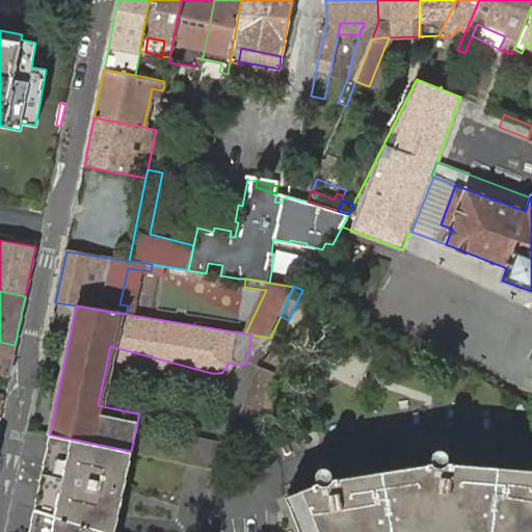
[(0,373),(8,375),(15,345),(0,342),(0,373)]
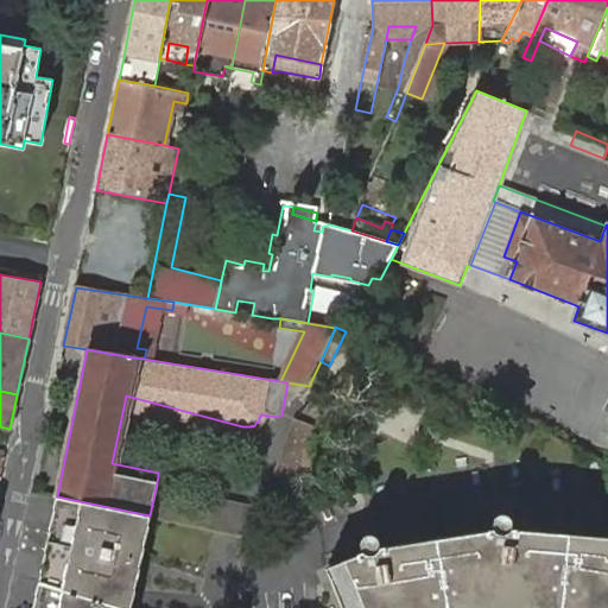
[(296,419),(274,475),(292,482),(314,426),(296,419)]
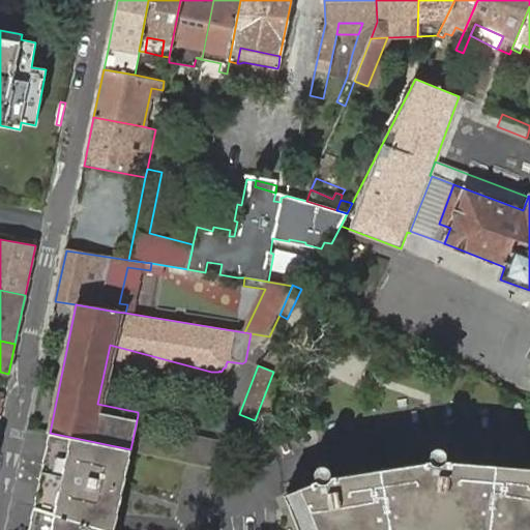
[(138,415),(130,449),(218,468),(231,435),(138,415)]
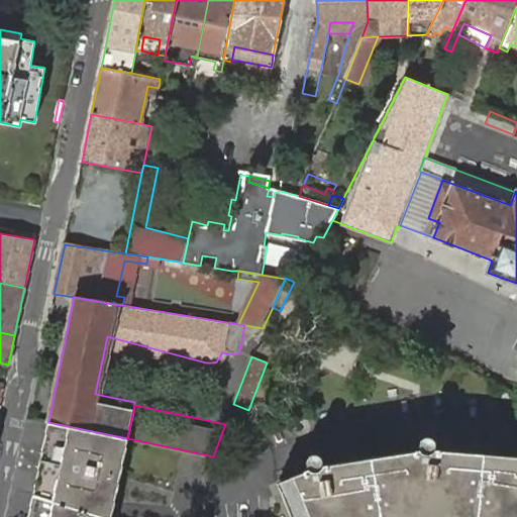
[(32,496),(105,516),(110,516),(127,438),(48,422),(32,496)]
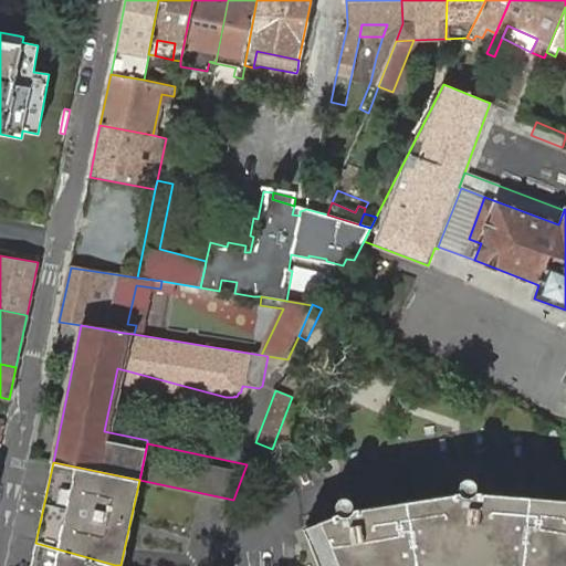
[(304,527),(318,565),(565,565),(565,501),(478,493),(469,496),(464,495),(463,493),(457,494),(457,495),(359,510),(359,509),(355,510),(349,515),(344,515),(339,514),(335,514),(335,516),(304,527)]
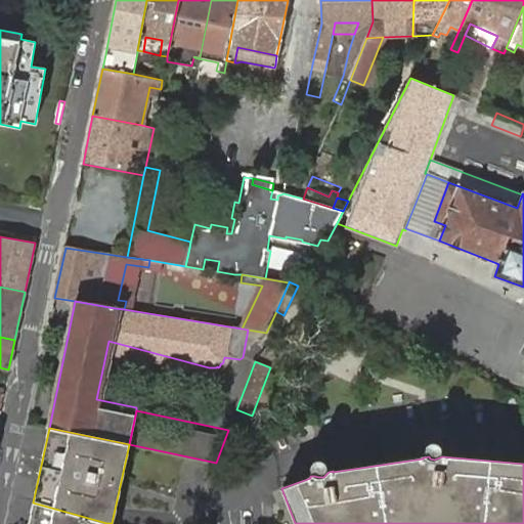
[(106,523),(33,503),(28,523),(106,523)]
